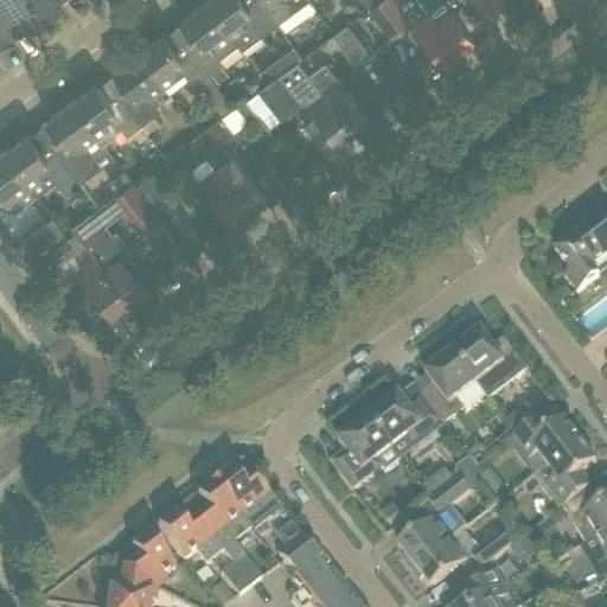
[(0,0),(0,30),(8,42),(18,33),(14,29),(20,25),(24,30),(42,17),(30,0),(0,0)]
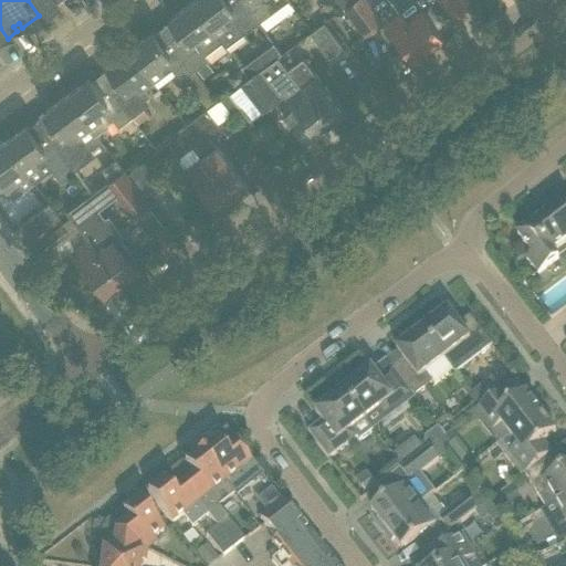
[(28,0),(39,16),(55,2),(53,0),(28,0)]
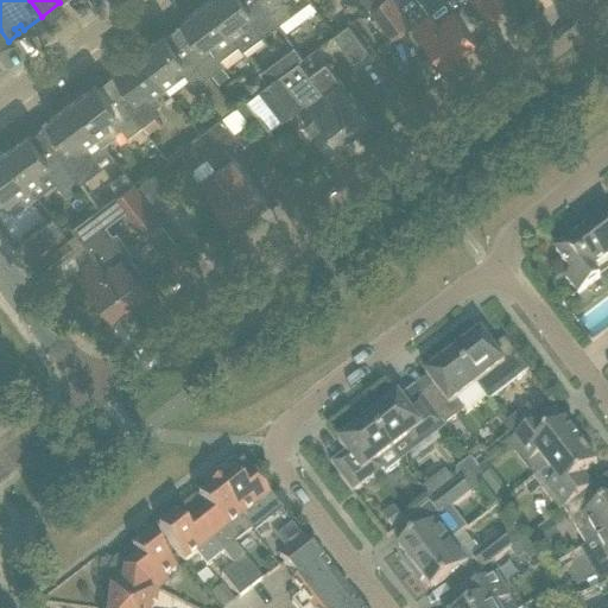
[(207,0),(206,2),(230,36),(236,45),(239,44),(242,49),(260,37),(274,25),(257,1),(247,8),(240,0),(207,0)]
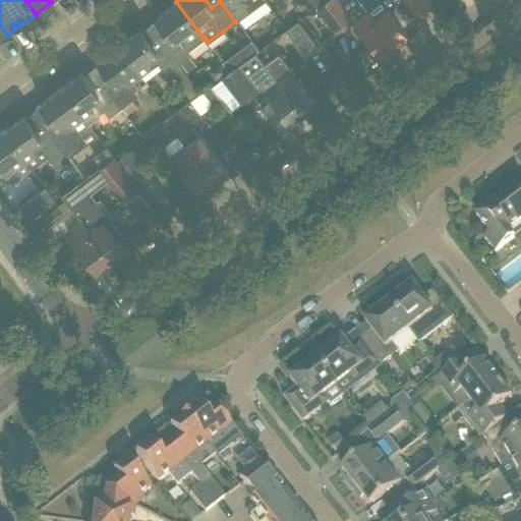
[(221,0),(220,1),(235,21),(264,0),(221,0)]
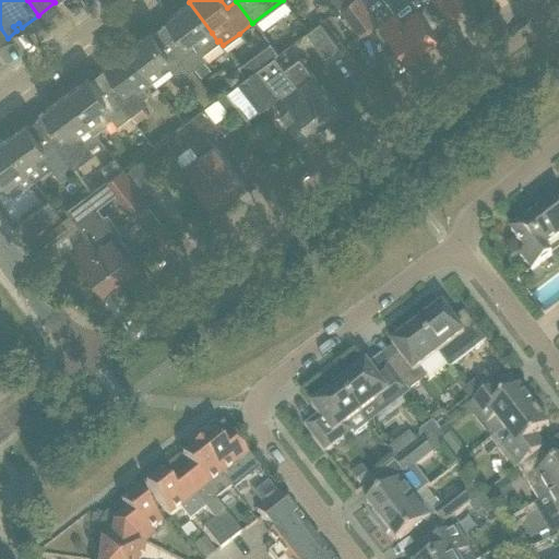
[(283,0),(252,23),(259,32),(290,9),(283,0)]
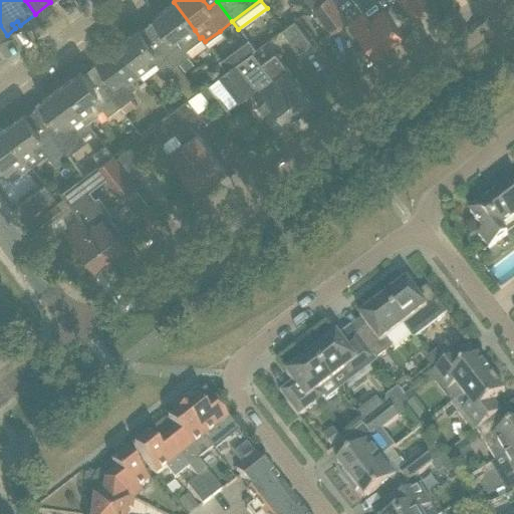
[(320,0),(313,6),(331,29),(345,18),(362,39),(374,55),(389,44),(354,0),(320,0)]
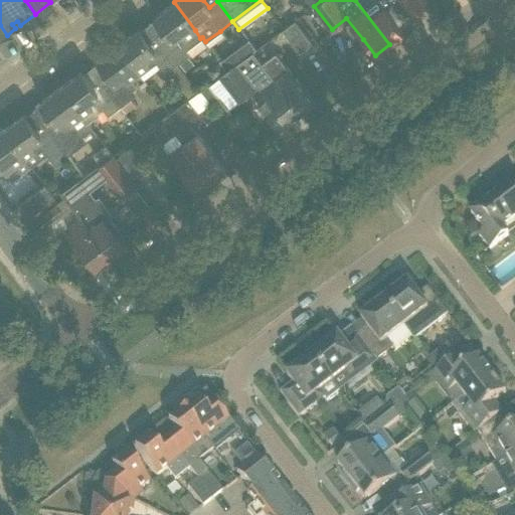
[(355,0),(389,44),(403,33),(397,25),(393,20),(407,10),(411,14),(427,2),(426,0),(388,0),(382,5),(378,0),(355,0)]
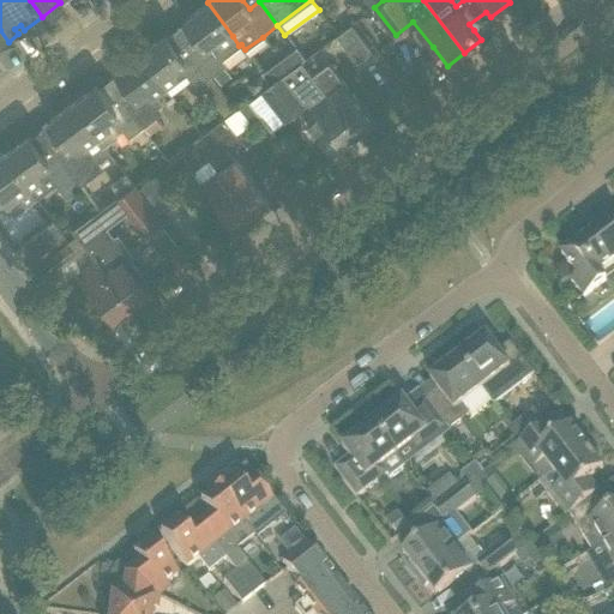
[(192,53),(210,77),(214,73),(221,83),(232,74),(224,65),(226,65),(221,59),(239,46),(233,36),(208,2),(182,20),(185,23),(202,46),(192,53)]
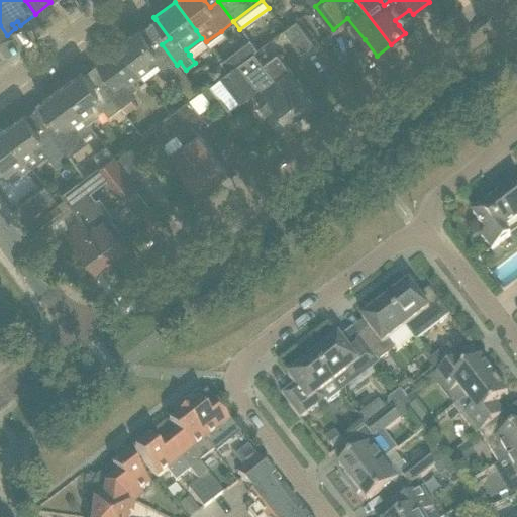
[(147,25),(162,44),(170,38),(156,19),(147,25)]
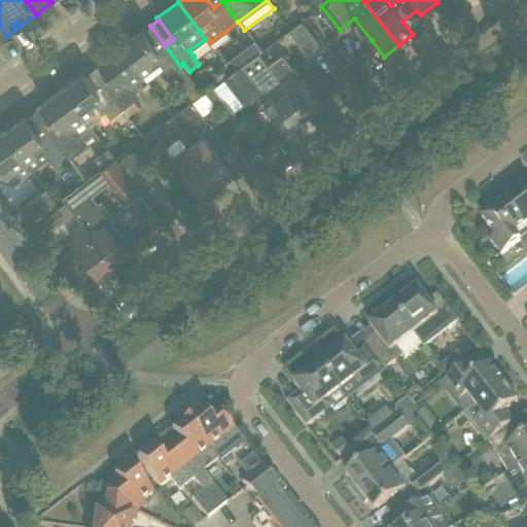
[(318,43),(302,21),(289,30),(306,53),(318,43)]
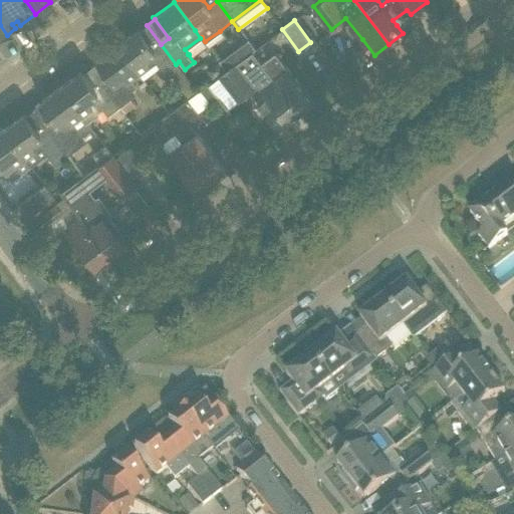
[(161,44),(147,25),(139,31),(153,50),(161,44)]
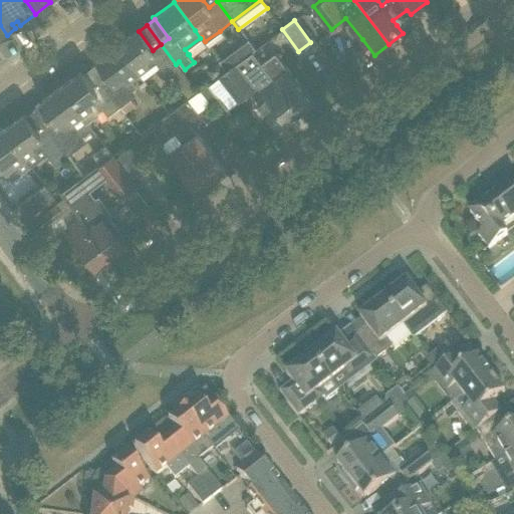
[(137,29),(116,44),(138,72),(148,65),(149,66),(155,62),(163,73),(167,70),(176,64),(161,44),(153,50),(139,31),(137,29)]
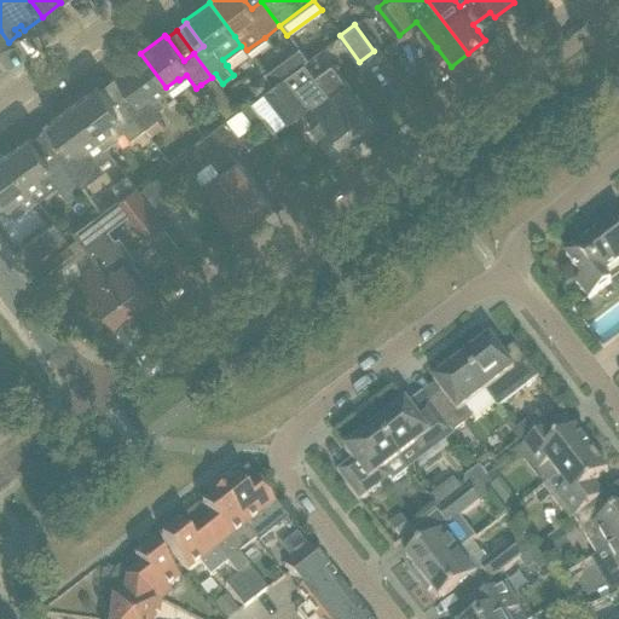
[(288,73),(302,61),(305,59),(296,48),(279,61),(288,73)]
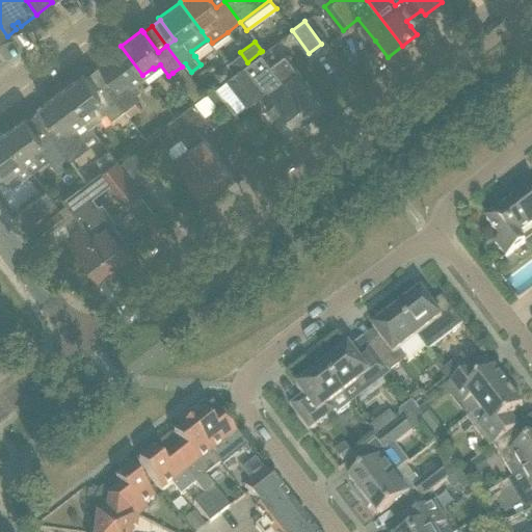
[(142,75),(121,46),(100,62),(101,63),(115,83),(107,89),(123,110),(141,96),(137,90),(141,88),(135,80),(142,75)]
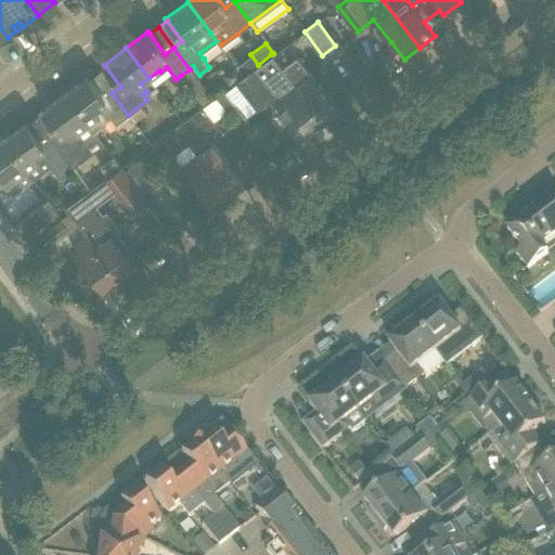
[(258,65),(250,54),(235,65),(243,77),(258,65)]
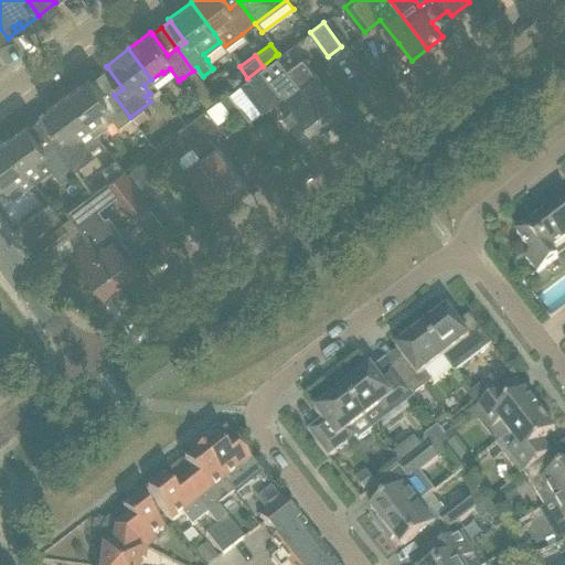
[(313,136),(329,124),(287,70),(276,55),(263,66),(247,78),(242,83),(259,106),(279,92),(313,136)]
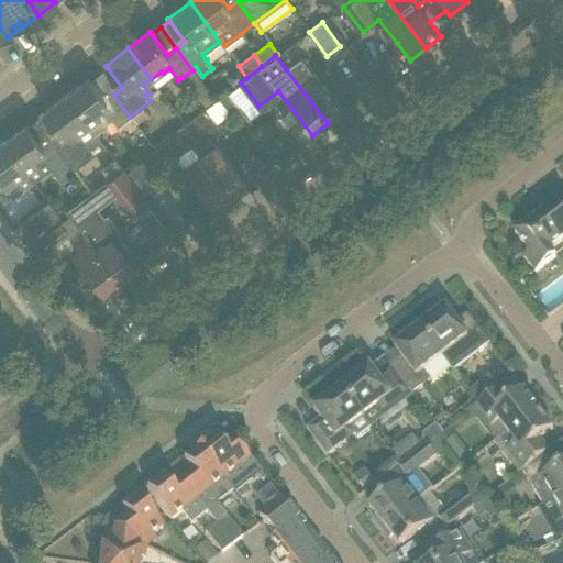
[(301,57),(286,69),(328,123),(343,112),(301,57)]
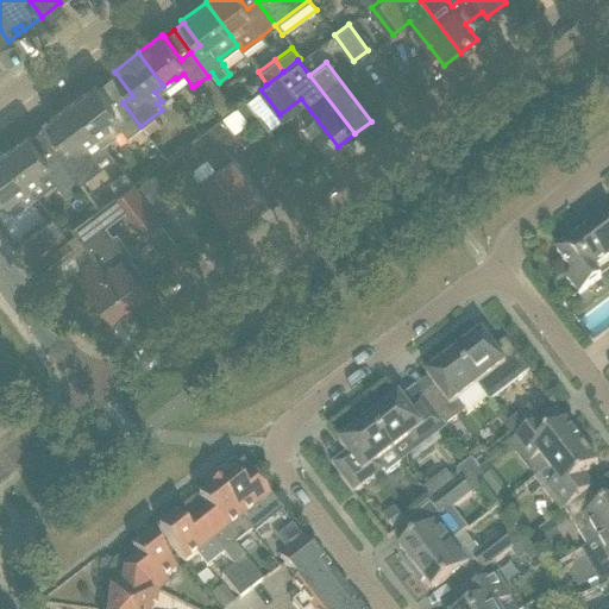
[(106,80),(123,102),(132,95),(115,73),(106,80)]
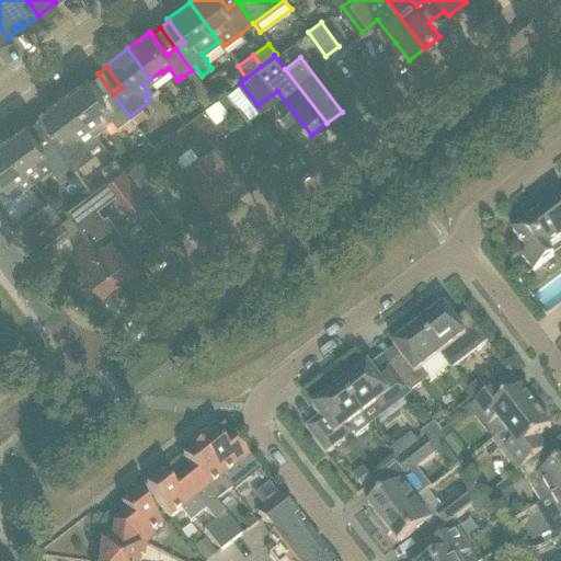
[(215,100),(192,70),(182,77),(205,106),(215,100)]
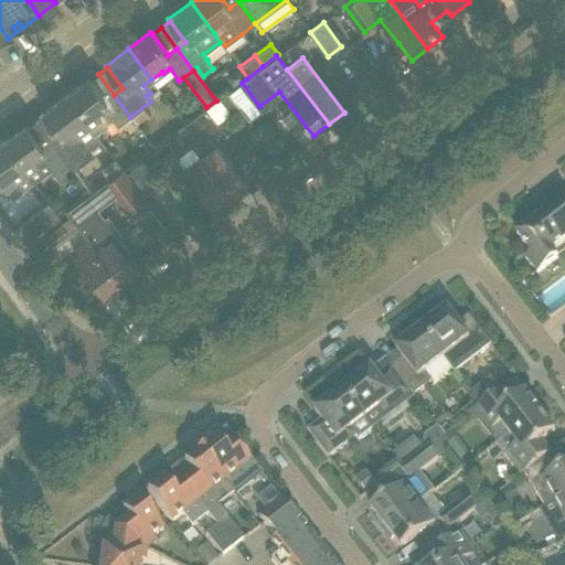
[(114,95),(98,74),(89,82),(105,102),(114,95)]
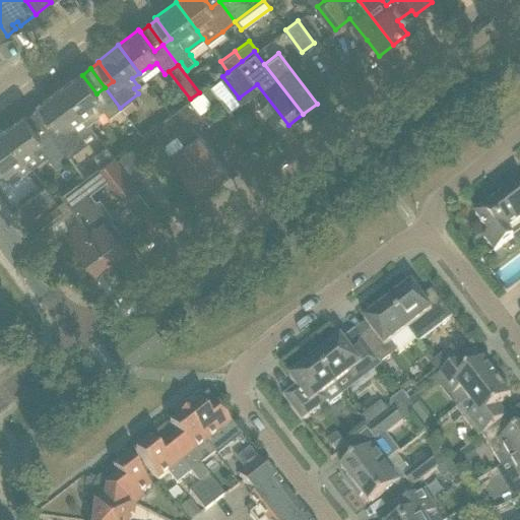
[(80,72),(60,88),(81,117),(86,124),(104,111),(109,116),(120,108),(105,87),(96,93),(82,75),(80,72)]
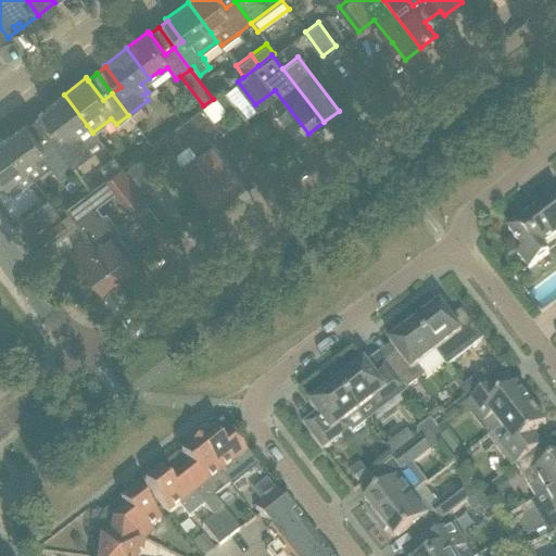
[(255,104),(238,81),(224,90),(235,104),(242,115),(249,110),(255,104)]
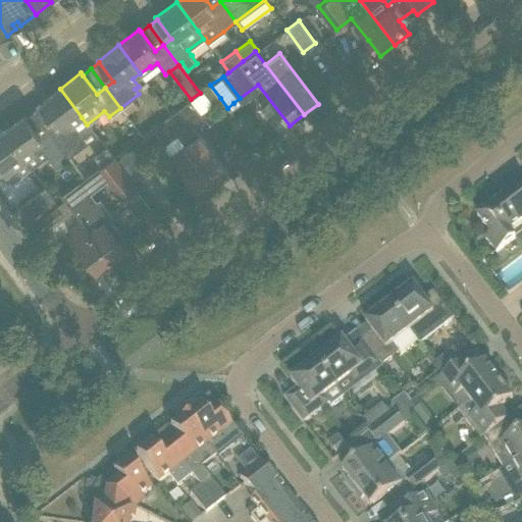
[(210,85),(203,91),(213,104),(220,98),(210,85)]
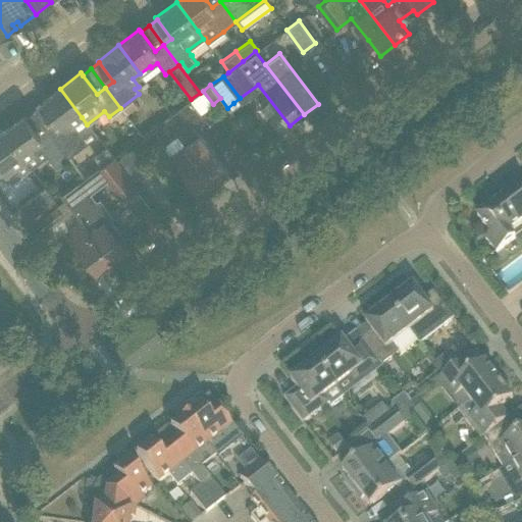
[(47,132),(66,157),(81,147),(76,141),(84,136),(74,122),(82,117),(60,89),(40,104),(41,106),(55,125),(47,132)]
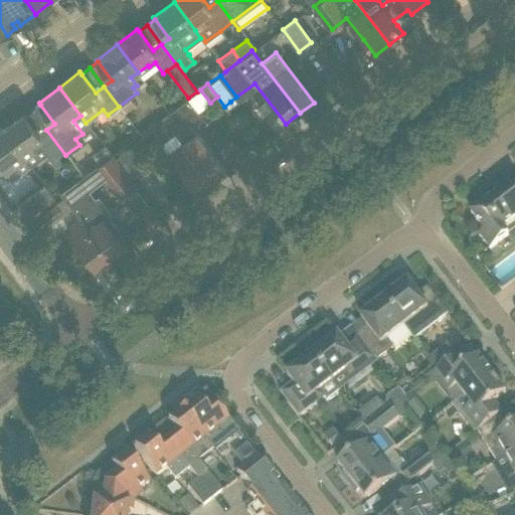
[(197,92),(188,98),(198,111),(210,103),(200,90),(197,92)]
